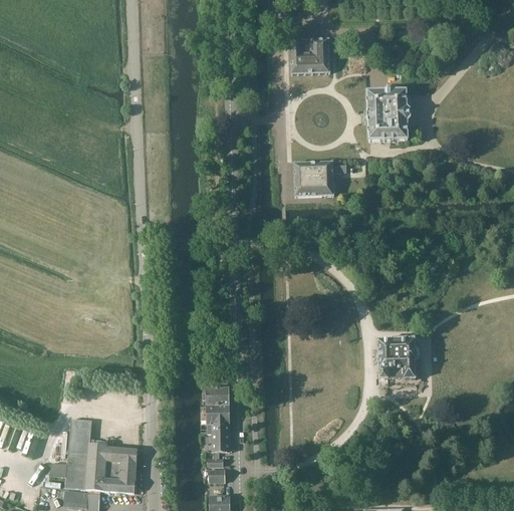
[(294,72),(334,70),(333,39),(293,41),(294,72)]
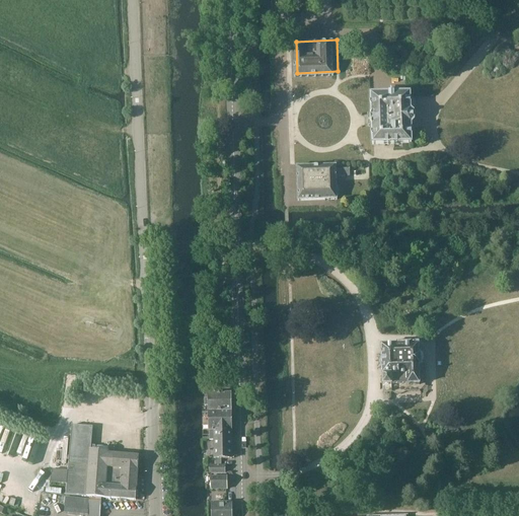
[(394,142),(417,141),(416,124),(419,121),(419,112),(416,108),(416,93),(376,94),(377,117),(378,143),(394,142)]
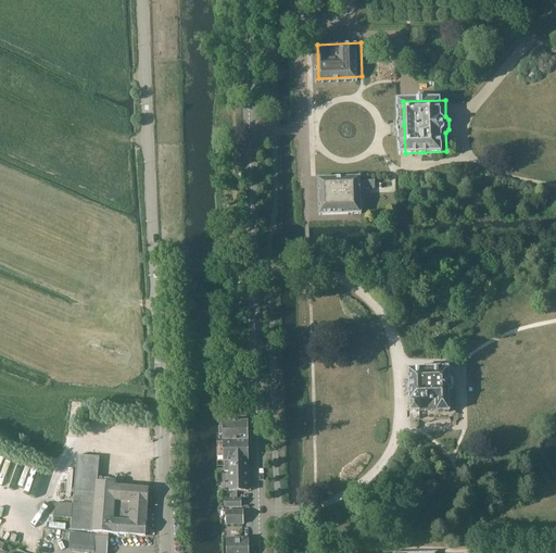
[(359,179),(359,175),(339,175),(317,176),(318,213),(361,212),(361,206),(363,206),(363,201),(361,201),(359,187),(375,186),(374,178),(359,179)]
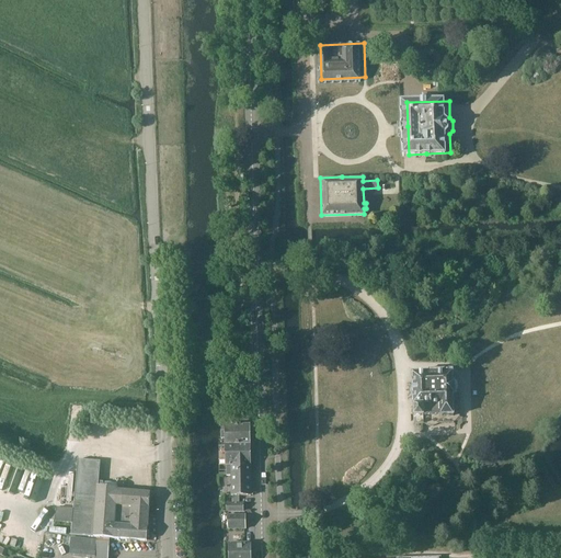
[(451,379),(451,368),(430,368),(430,371),(412,371),(412,403),(413,403),(413,414),(413,421),(415,421),(415,422),(419,422),(419,421),(423,421),(423,413),(439,413),(439,414),(453,413),(453,393),(455,393),(457,390),(457,383),(454,379),(451,379)]
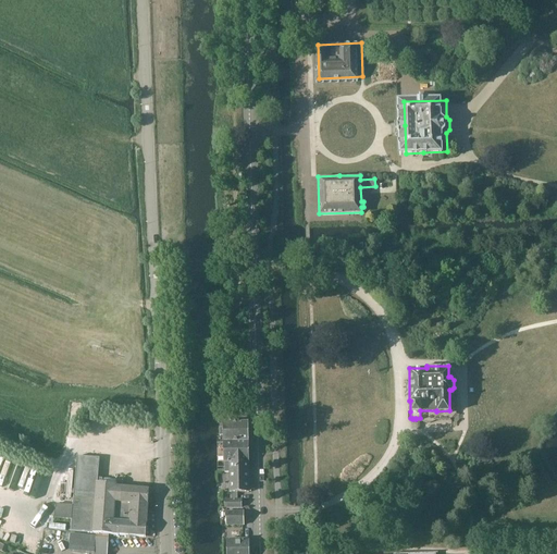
[(247,438),(247,418),(223,419),(223,425),(219,425),(219,432),(223,432),(223,438),(247,438)]
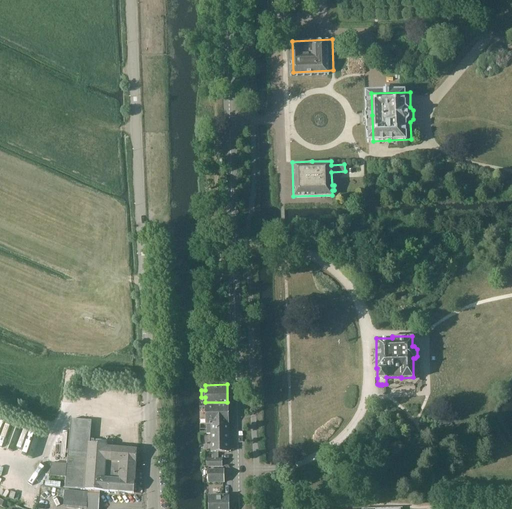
[(206,422),(228,421),(227,402),(205,402),(206,422)]
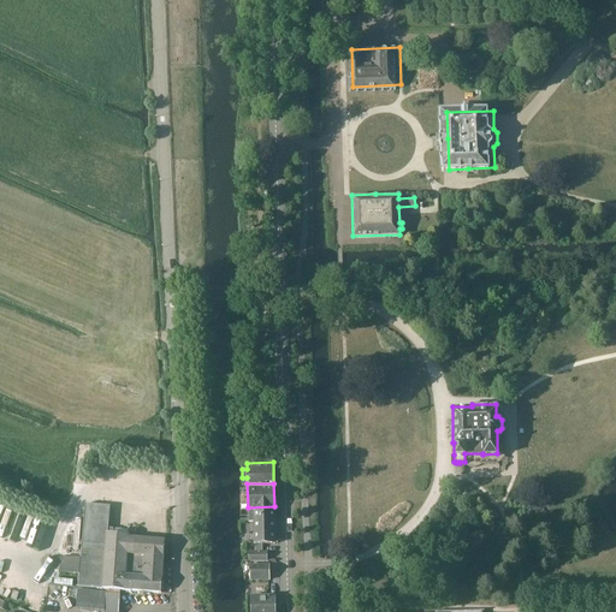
[(128,533),(112,532),(113,526),(108,526),(110,503),(84,501),(82,546),(81,554),(61,553),(60,569),(80,570),(78,583),(160,589),(164,538),(135,535),(135,528),(128,527),(128,533)]
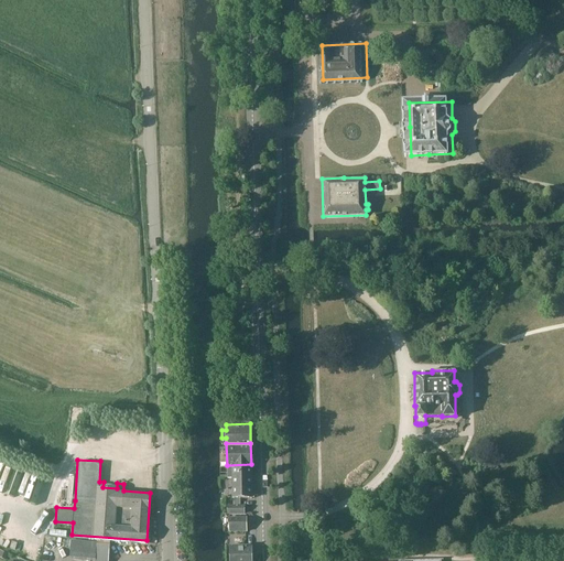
[(251,495),(251,464),(227,465),(227,475),(232,475),(232,495),(235,495),(235,502),(228,502),(229,510),(246,510),(246,502),(241,502),(241,495),(251,495)]
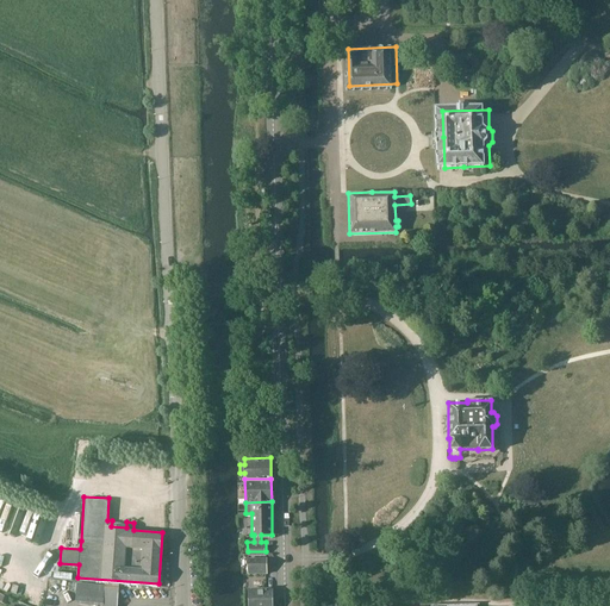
[(248,570),(262,570),(261,555),(248,556),(248,570)]
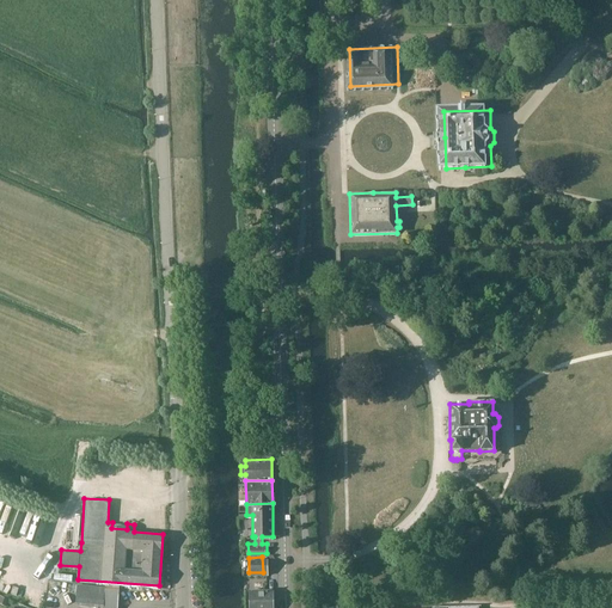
[(117,607),(118,588),(105,587),(105,585),(77,582),(75,603),(104,606),(103,607),(117,607)]
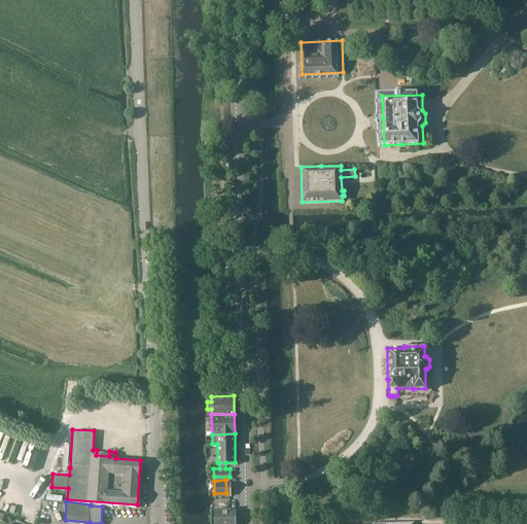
[(215,523),(235,523),(235,508),(215,508),(215,523)]
